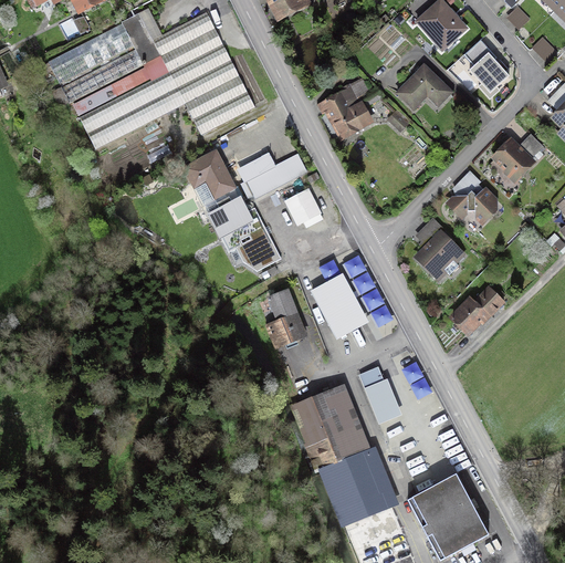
[(29,0),(33,7),(43,1),(42,0),(54,0),(55,2),(59,0),(75,0),(81,9),(97,0),(29,0)]
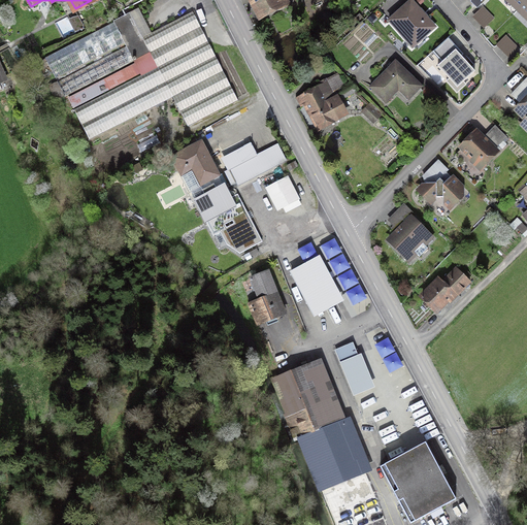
[(255,0),(262,14),(287,1),(286,0),(255,0)]
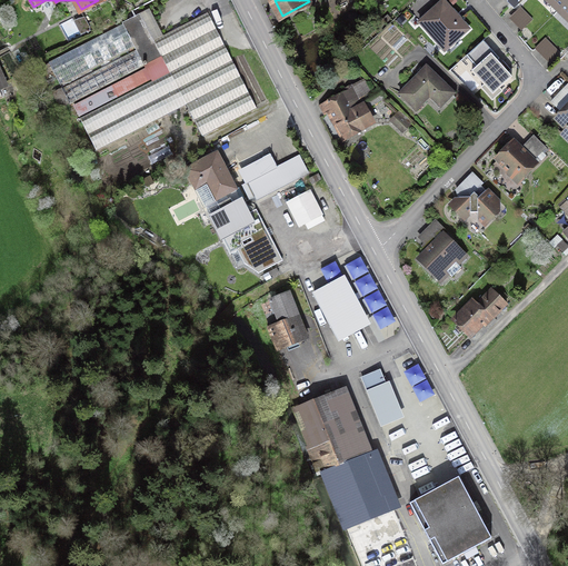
[(468,27),(445,0),(442,0),(420,20),(442,45),(457,32),(459,35),(468,27)]
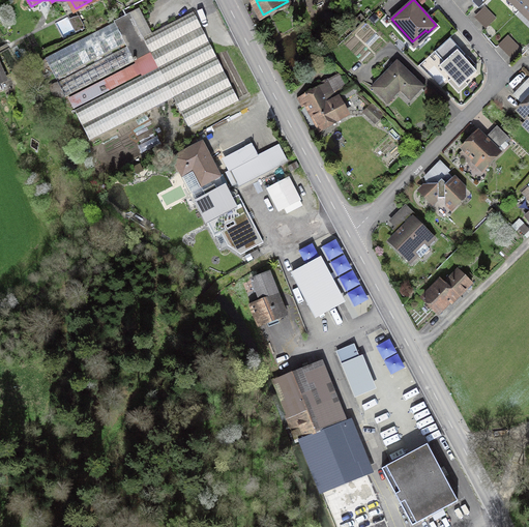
[(496,15),(486,5),(476,16),(487,25),(496,15)]
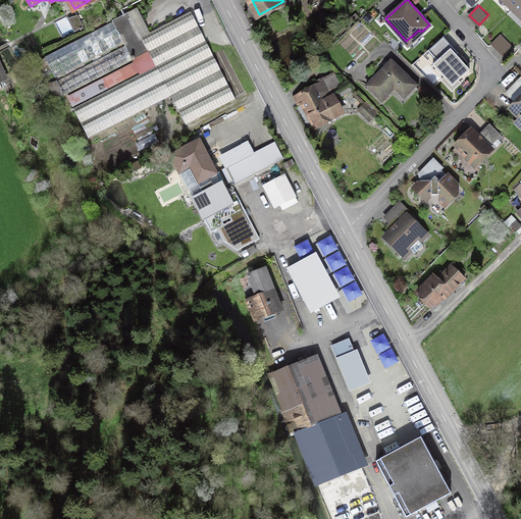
[(137,28),(128,11),(44,54),(55,75),(123,41),(124,44),(49,83),(56,98),(136,57),(137,60),(70,95),(73,101),(139,67),(142,72),(73,107),(81,122),(163,80),(186,123),(236,98),(191,9),(141,36),(137,28)]
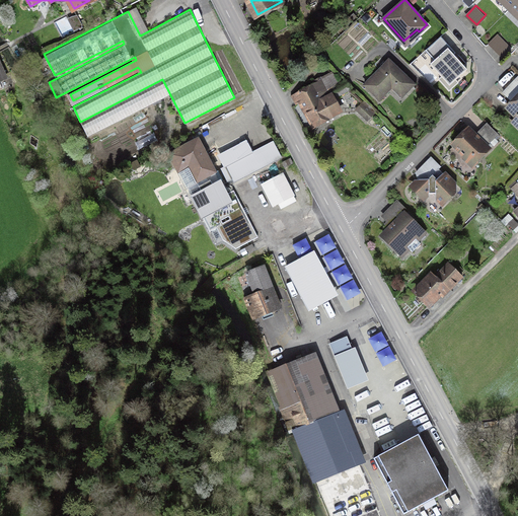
[(83,25),(77,14),(72,15),(78,27),(79,26),(80,27),(83,25)]
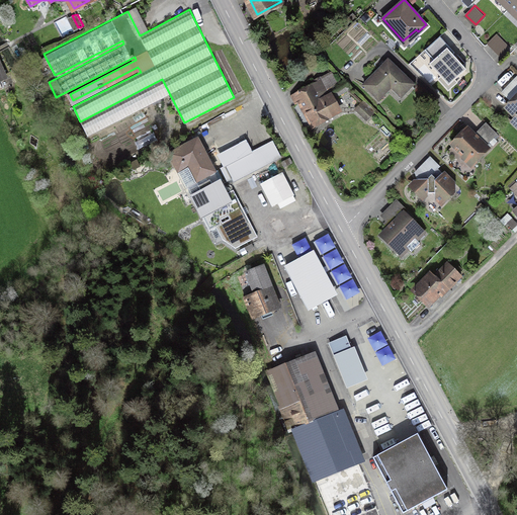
[(510,45),(499,33),(489,43),(500,54),(510,45)]
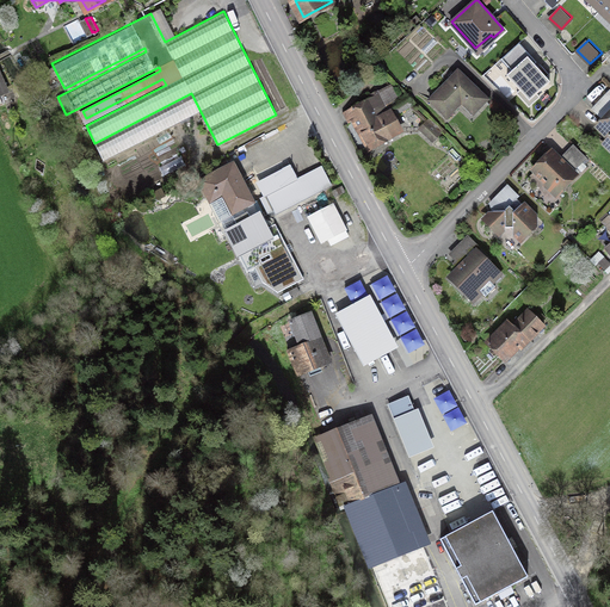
[(510,75),(530,97),(549,80),(529,57),(510,75)]
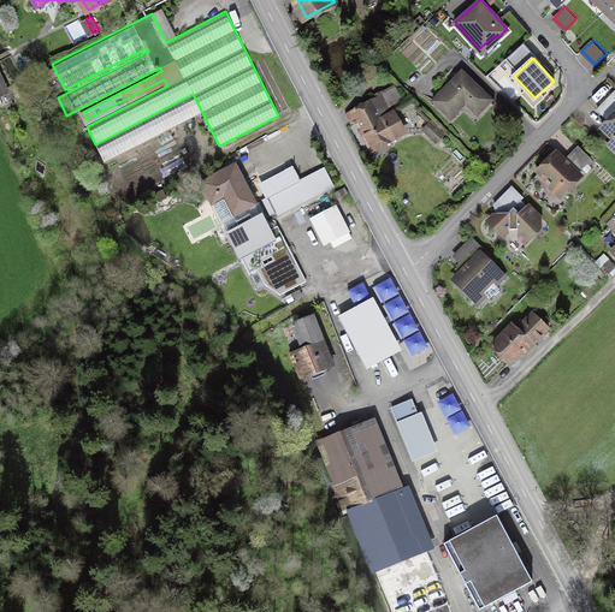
[(491,99),(462,70),(433,100),(450,117),(469,97),(482,110),(491,99)]
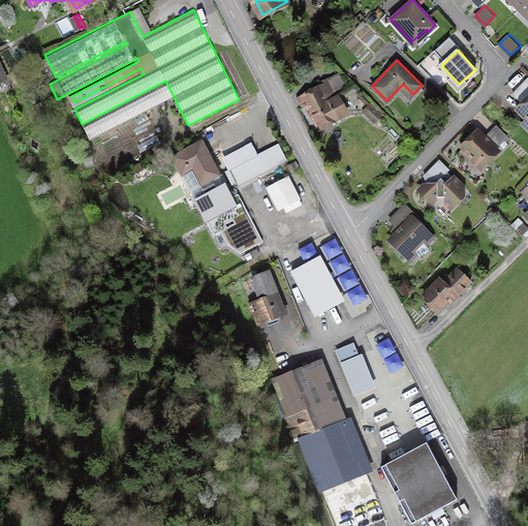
[(344,85),(339,74),(298,96),(303,104),(307,101),(320,126),(346,112),(339,99),(355,90),(351,81),(344,85)]
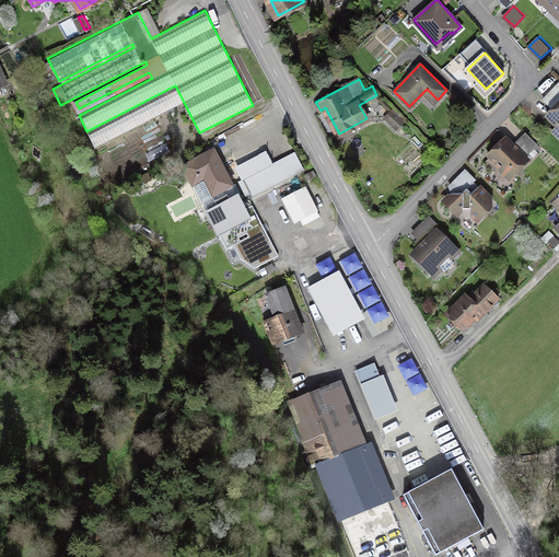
[(558,88),(557,85),(542,101),(548,107),(558,96),(558,88)]
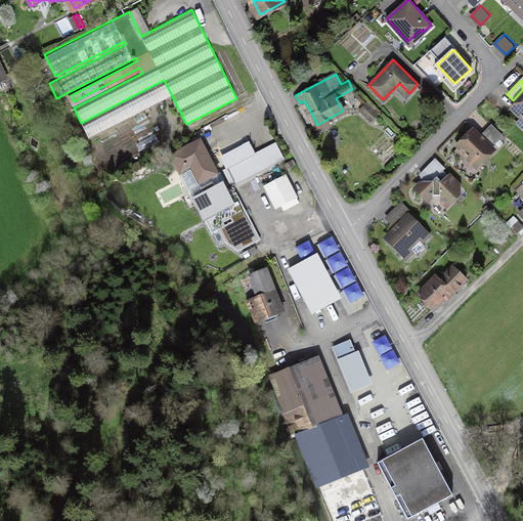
[(522,96),(513,107),(522,117),(522,96)]
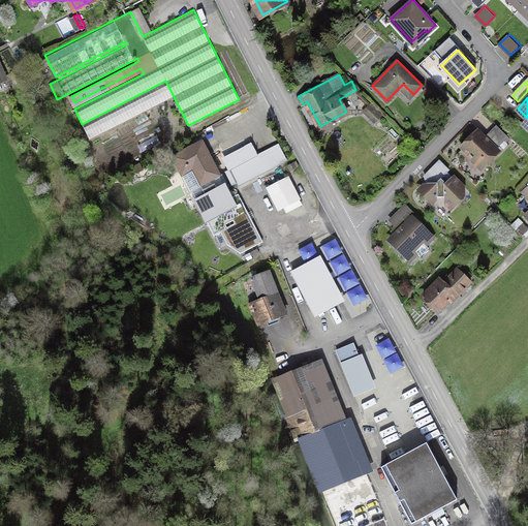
[(369,103),(364,110),(375,120),(380,115),(369,103)]
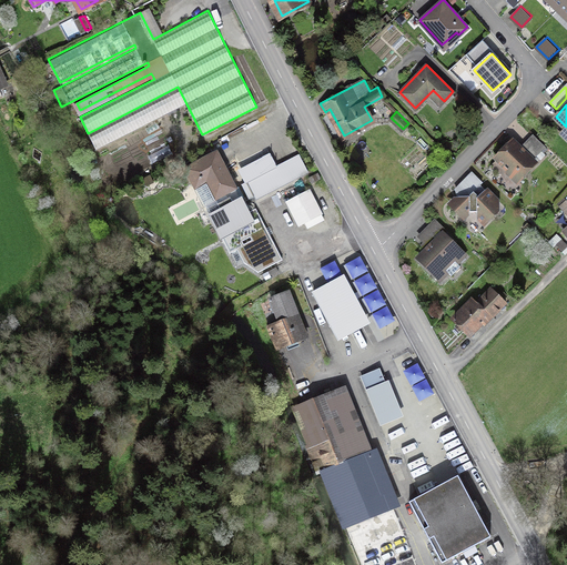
[(536,160),(513,139),(496,157),(519,178),(536,160)]
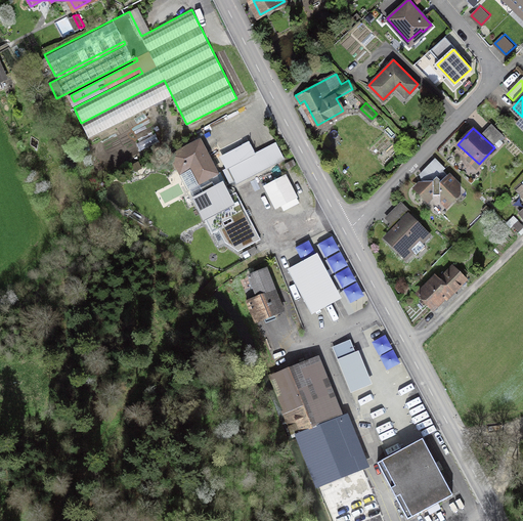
[(207,152),(200,139),(172,154),(212,231),(220,227),(226,240),(240,249),(261,237),(248,212),(242,199),(233,203),(221,179),(207,152)]
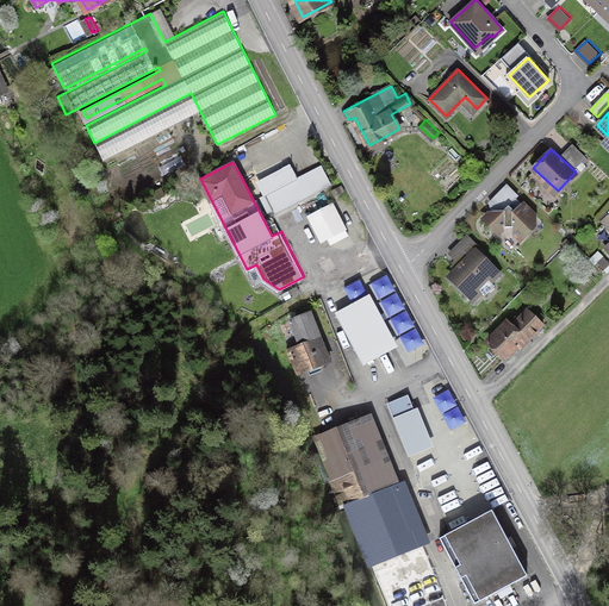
[(330,182),(321,164),(266,193),(275,211),(330,182)]
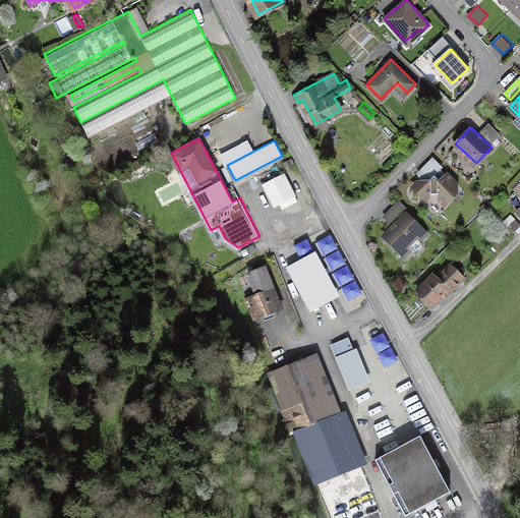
[(420,179),(414,185),(421,192),(439,192),(439,197),(444,203),(457,190),(457,184),(445,172),(439,179),(435,174),(430,179),(420,179)]
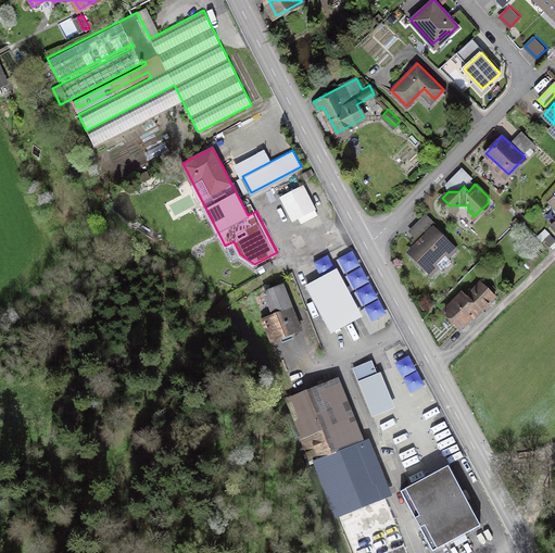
[(315,208),(303,185),(281,196),(293,220),(299,216),(301,221),(308,217),(306,212),(315,208)]
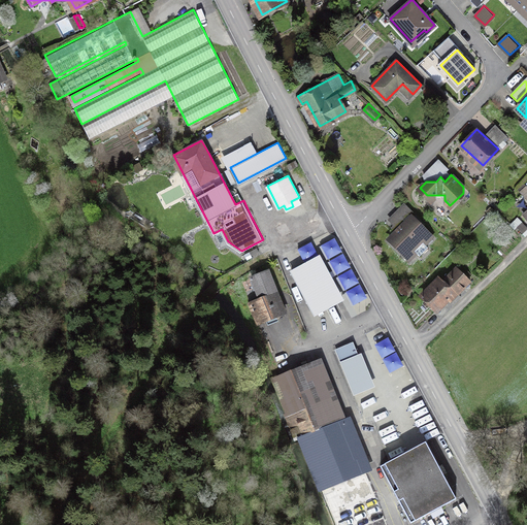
[(412,216),(389,238),(404,254),(412,247),(415,250),(420,255),(428,245),(423,240),(422,239),(429,232),(412,216)]
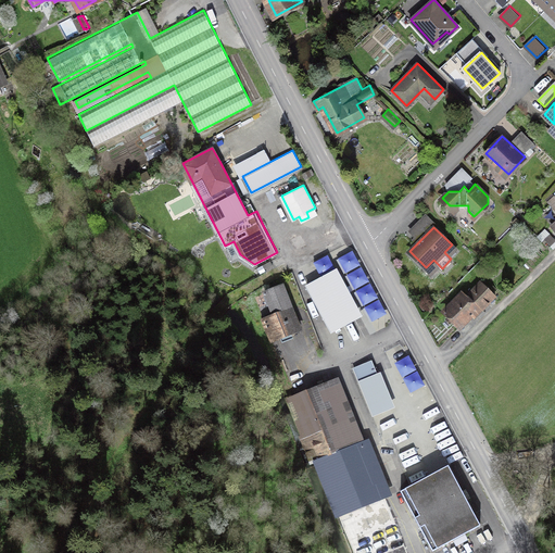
[(496,264),(492,268),(497,274),(502,269),(501,268),(504,265),(500,262),(496,264)]
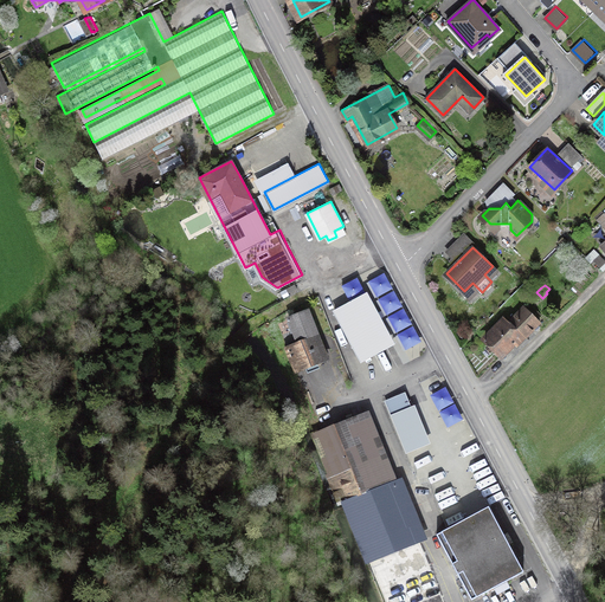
[(386,329),(366,292),(335,309),(354,345),(386,329)]
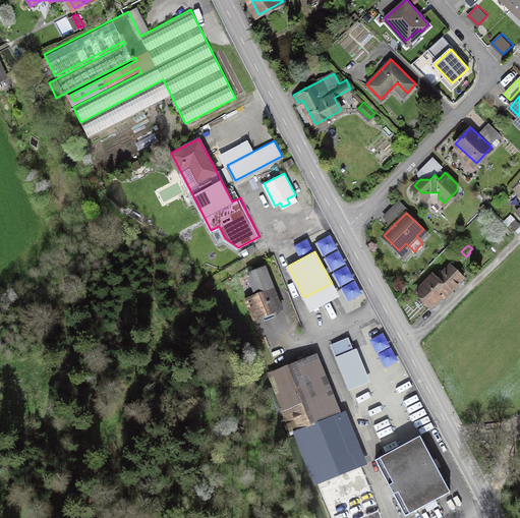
[(432,275),(417,290),(430,304),(442,293),(445,295),(464,276),(451,263),(436,278),(432,275)]
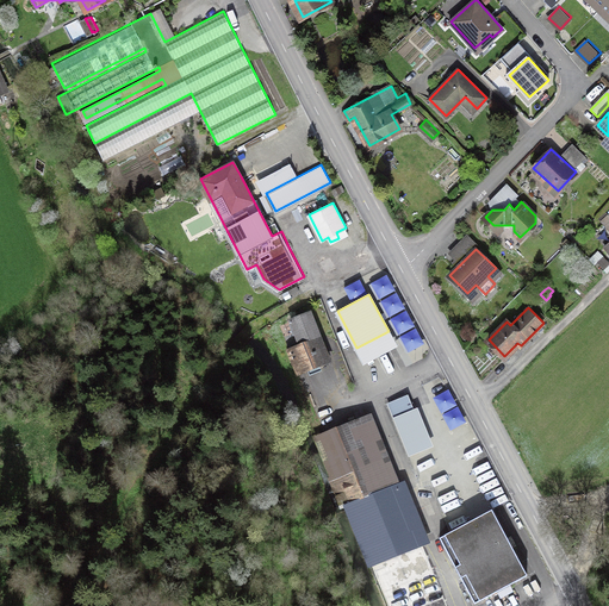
[(329,358),(310,311),(291,319),(300,343),(289,348),(298,372),(329,358)]
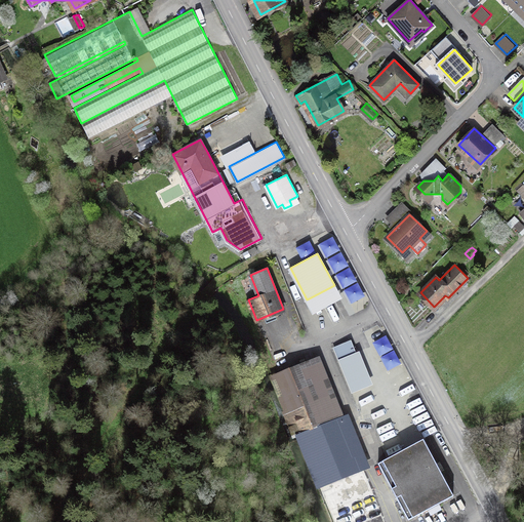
[(358,352),(338,359),(351,390),(370,382),(358,352)]
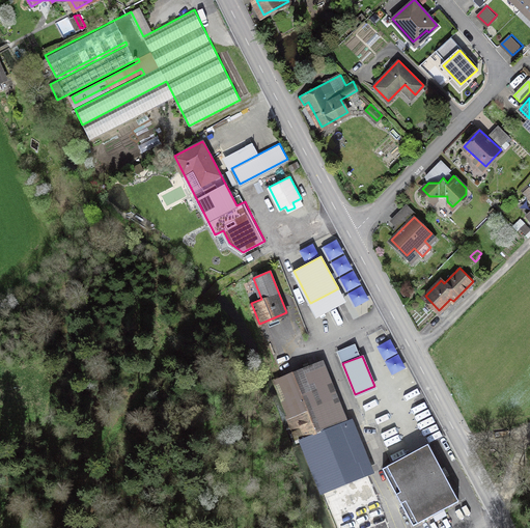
[(390,527),(347,424),(323,361),(302,370),(279,379),(293,413),(286,415),(294,432),(300,429),(338,527),(390,527)]
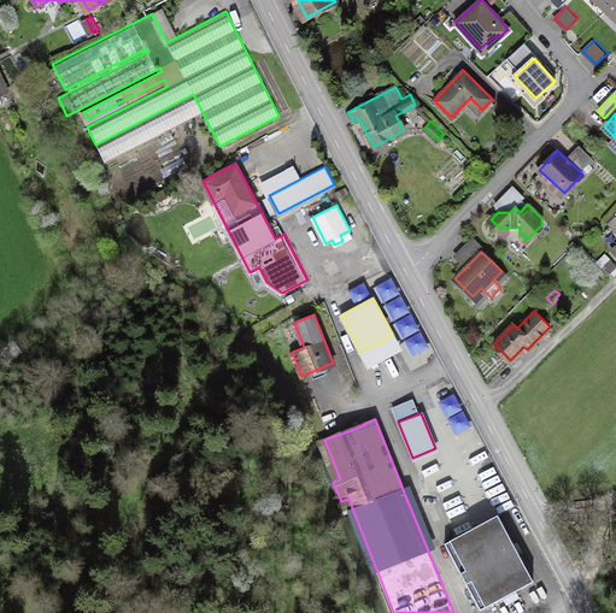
[(480,608),(533,581),(498,514),(445,542),(480,608)]
